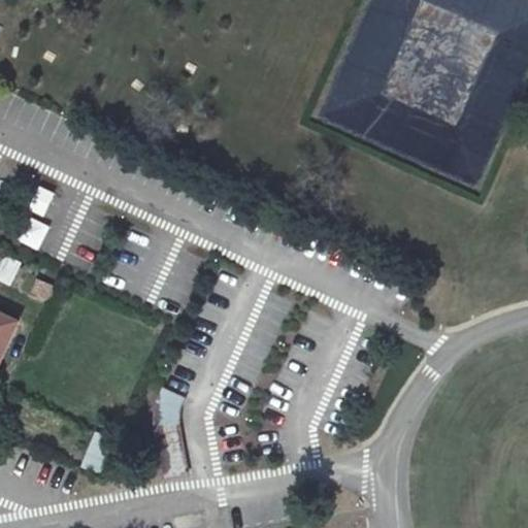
[(33,209),(46,215),(56,191),(41,186),(33,209)]
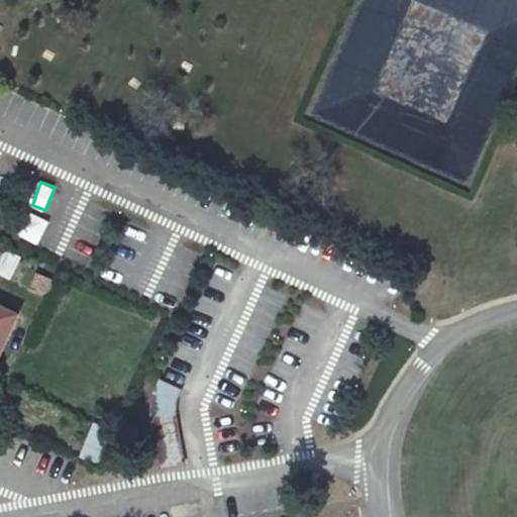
[(25,210),(15,235),(39,245),(49,220),(25,210)]
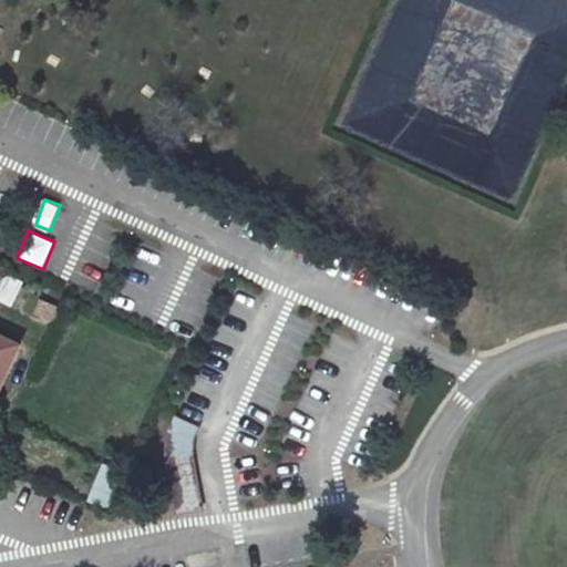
[(0,275),(0,300),(13,307),(24,281),(2,271),(0,275)]
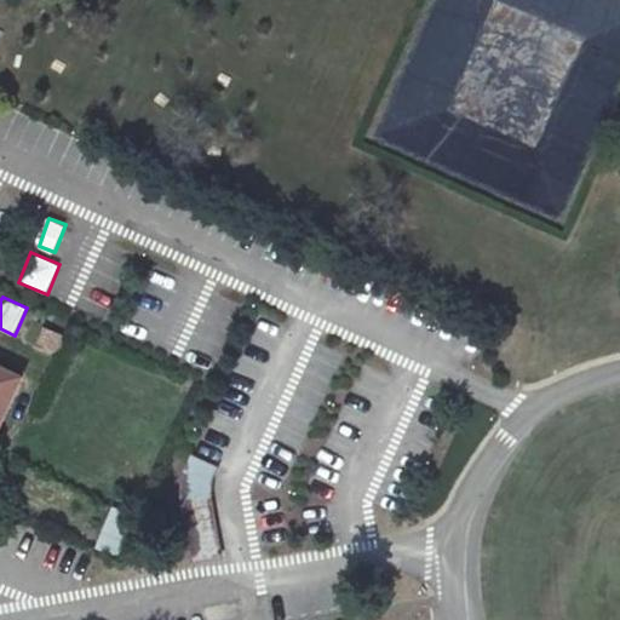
[(63,352),(68,334),(44,327),(39,344),(63,352)]
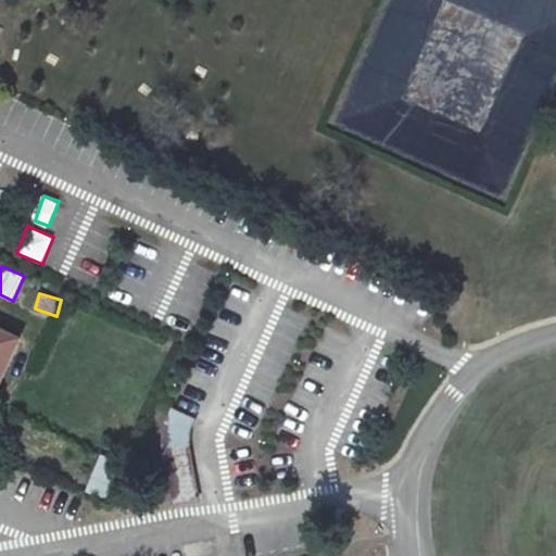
[(0,336),(0,379),(17,345),(0,336)]
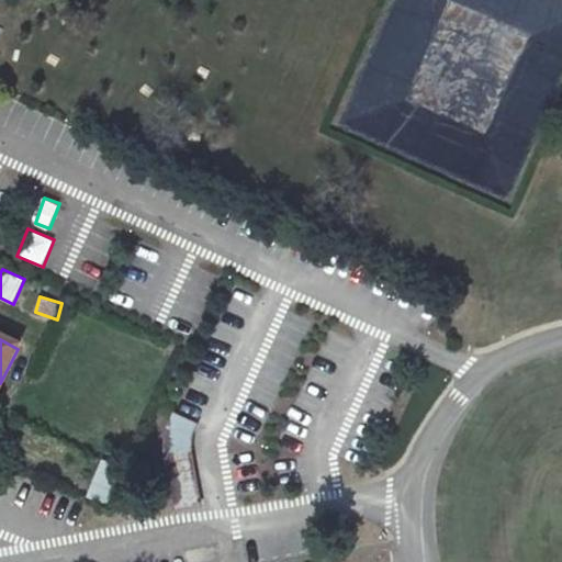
[(192,441),(198,419),(175,415),(170,436),(192,441)]
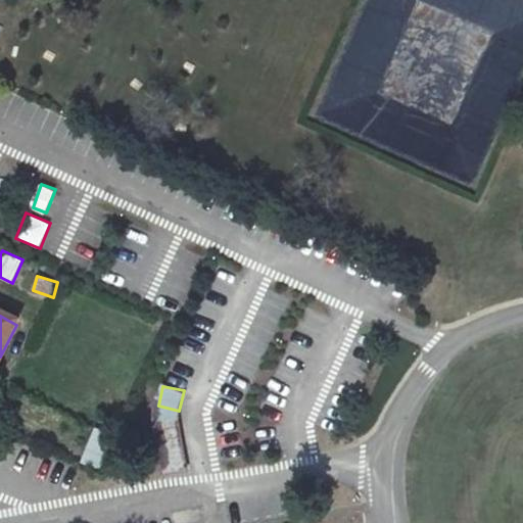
[(152,422),(162,476),(188,471),(179,417),(152,422)]
